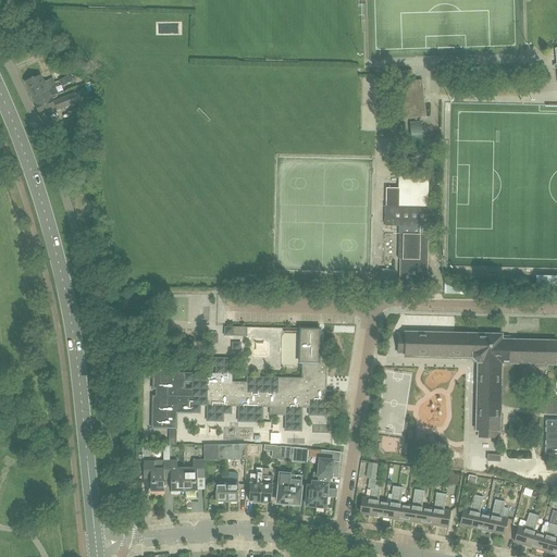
[(89,65),(78,62),(77,69),(88,71),(89,65)]
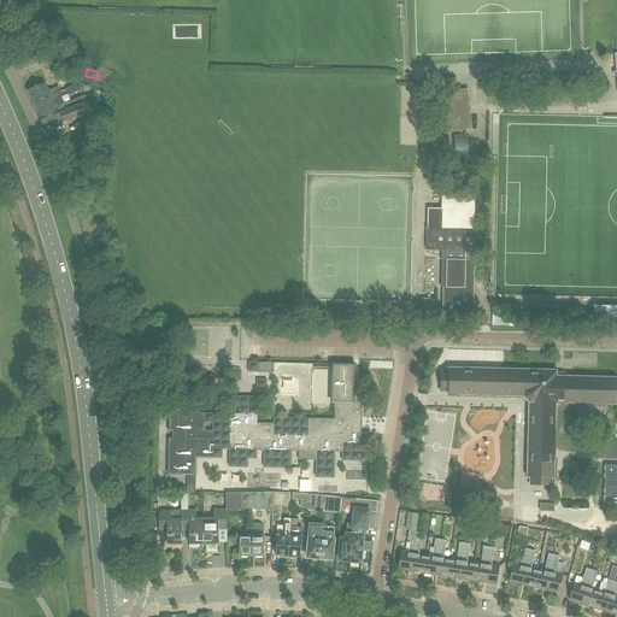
[(34,103),(60,92),(58,87),(50,90),(46,83),(28,90),(34,103)]
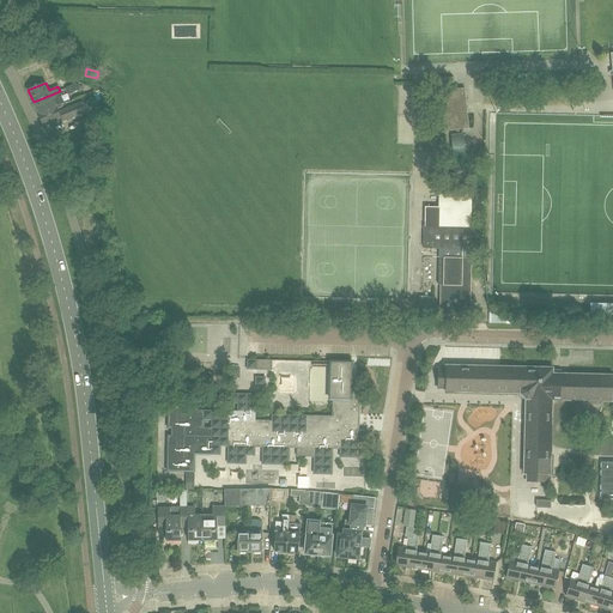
[(76,84),(65,90),(68,96),(84,89),(76,84)]
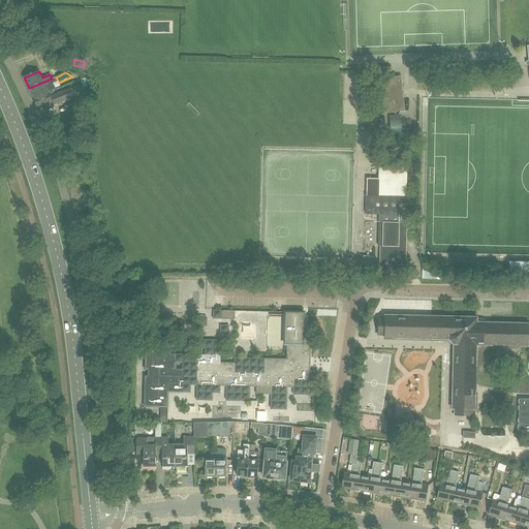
[(378,115),(405,111),(401,76),(374,79),(378,115)]
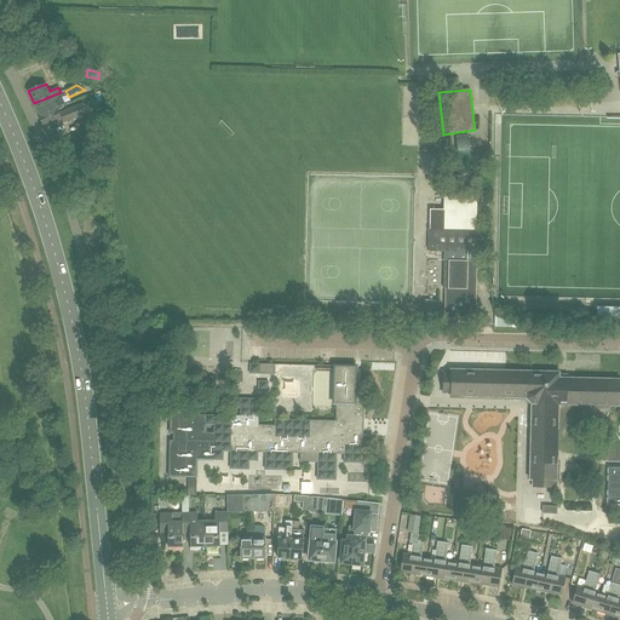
[(64,104),(62,97),(63,96),(61,92),(34,103),(39,114),(39,115),(57,108),(57,107),(64,104)]
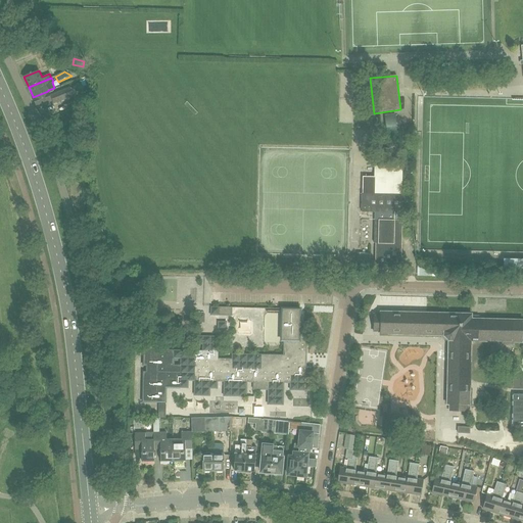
[(53,103),(67,98),(70,96),(68,89),(64,91),(64,90),(50,95),(48,91),(33,97),(37,107),(52,101),(53,103)]
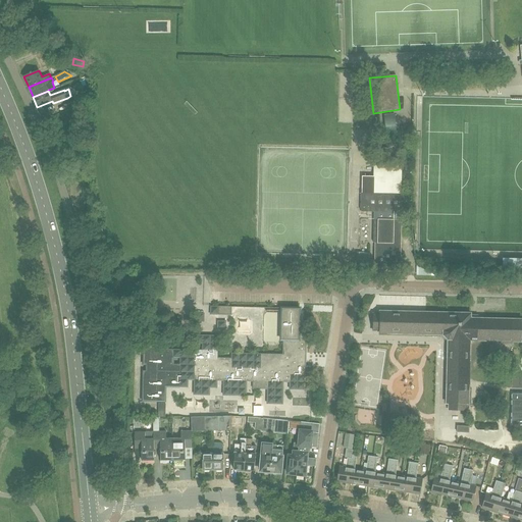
[(83,97),(64,105),(66,111),(86,103),(83,97)]
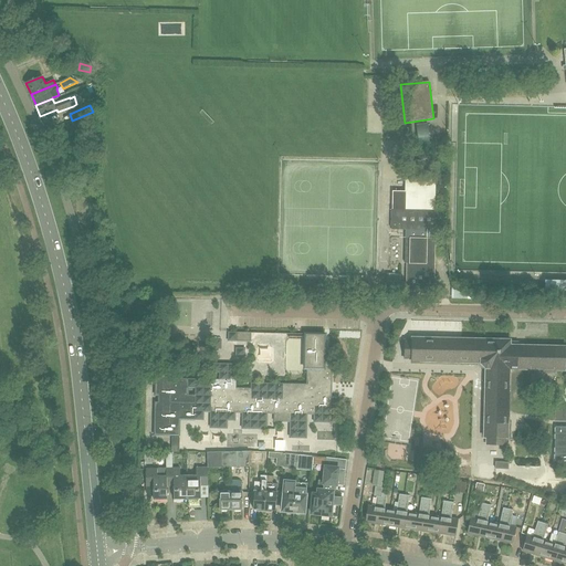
[(418,143),(429,142),(428,124),(417,125),(418,143)]
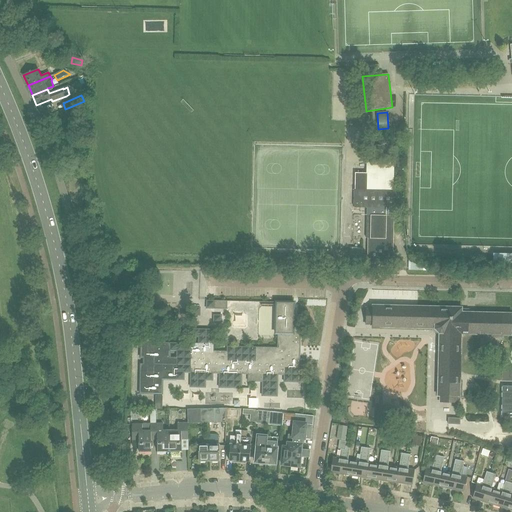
[(386,215),(367,215),(366,238),(368,238),(367,262),(393,262),(393,250),(390,249),(390,242),(393,242),(394,215),(392,208),(392,190),(393,190),(393,163),(368,163),(367,173),(355,173),(355,189),(354,189),(354,207),(359,207),(386,208),(386,215)]
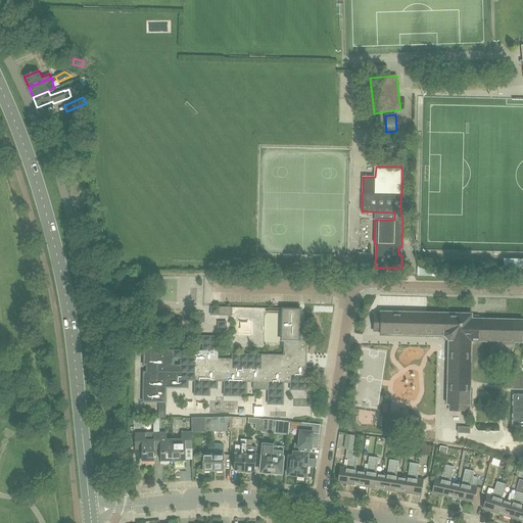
[(522,260),(504,260),(504,270),(522,270),(522,260)]
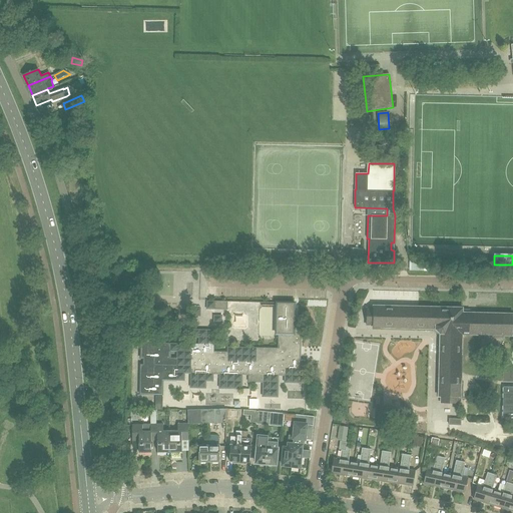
[(215,301),(214,309),(226,309),(227,302),(215,301)]
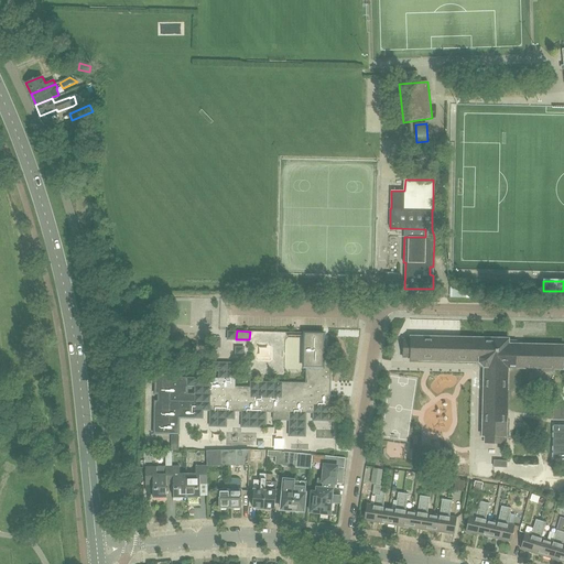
[(323,348),(324,333),(304,333),(304,367),(306,367),(306,382),(250,381),(250,389),(235,389),(236,362),(212,362),(210,371),(219,371),(219,378),(187,378),(187,377),(172,377),(172,373),(155,373),(154,393),(159,393),(158,400),(154,400),(153,433),(179,433),(179,418),(195,419),(195,418),(203,419),(203,410),(210,411),(209,426),(226,426),(226,419),(235,419),(235,411),(241,411),(241,427),(266,427),(266,412),(273,412),(273,420),(289,420),(289,436),(305,436),(305,412),(313,413),(313,421),(337,421),(338,397),(327,397),(328,384),(326,384),(326,381),(331,381),(331,348),(323,348)]
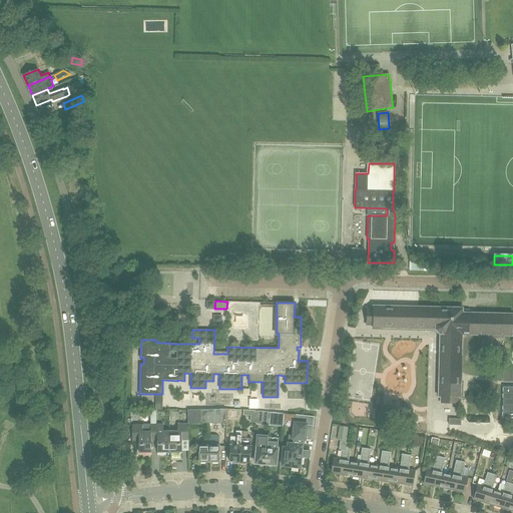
[(512,336),(512,335),(512,334),(512,315),(512,316),(512,314),(462,313),(462,308),(373,306),(373,309),(367,308),(366,325),(373,325),(373,328),(436,329),(440,334),(439,397),(441,397),(441,403),(458,404),(458,397),(460,398),(462,335),(512,336)]
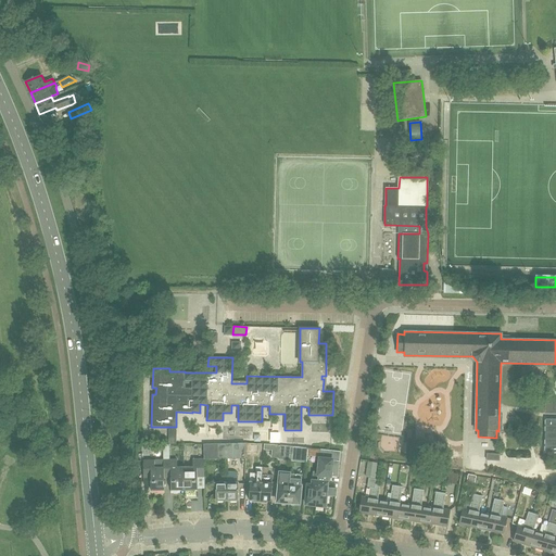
[(555,418),(545,419),(544,452),(555,452),(555,418)]
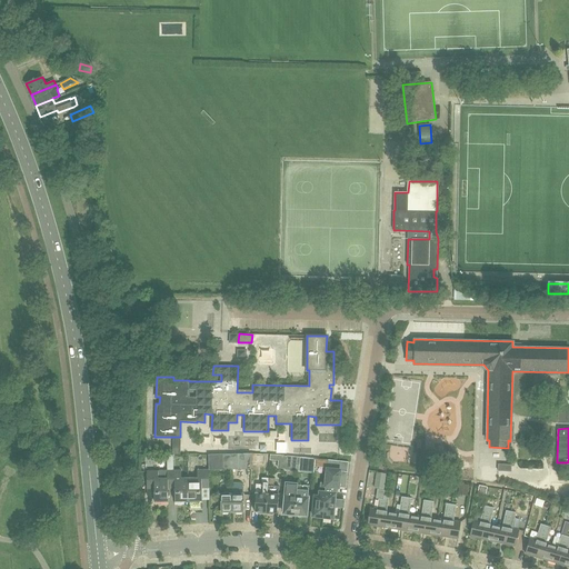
[(230,453),(209,455),(209,470),(230,469),(230,453)]
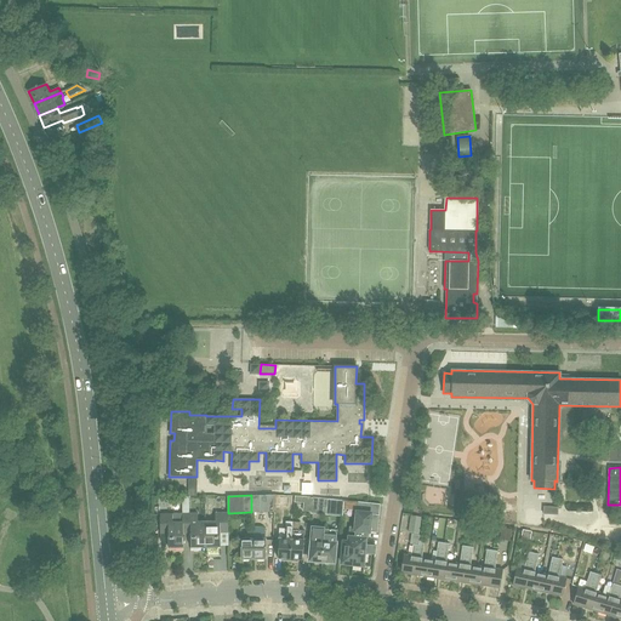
[(274,512),(274,495),(251,495),(251,512),(274,512)]
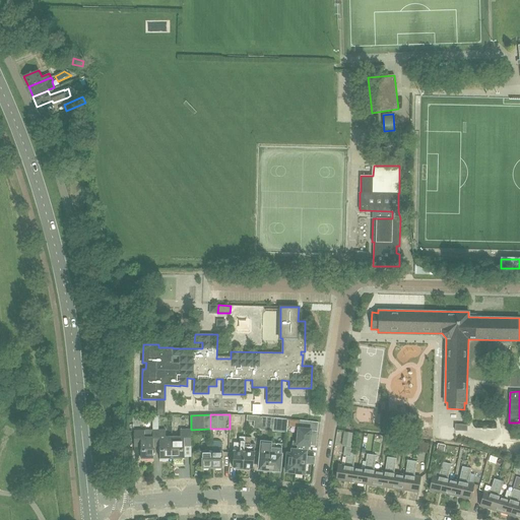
[(261,416),(260,428),(266,429),(266,424),(273,425),(274,417),(261,416)]
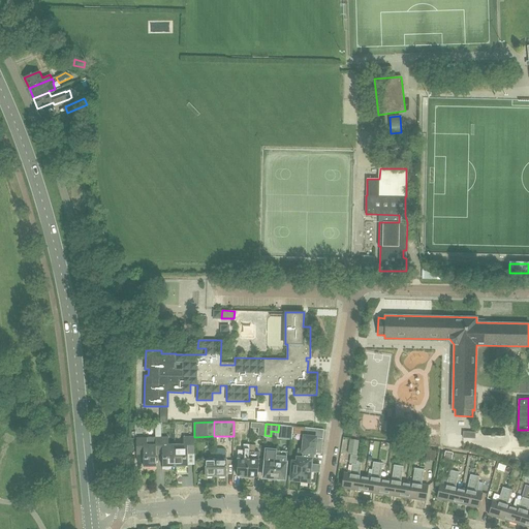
[(284,436),(292,436),(292,434),(293,426),(285,426),(284,436)]
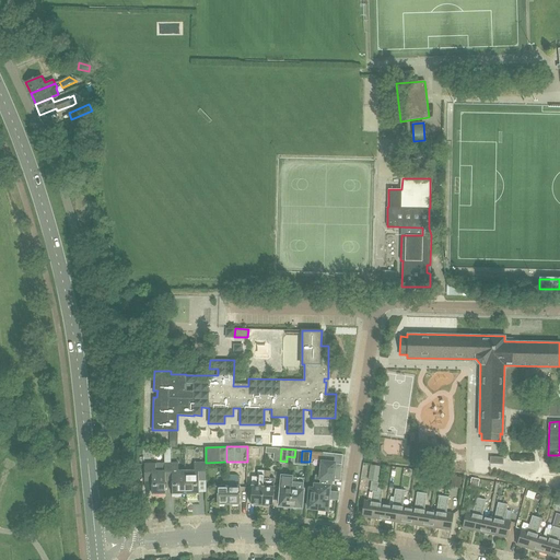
[(323,461),(324,453),(311,451),(310,459),(323,461)]
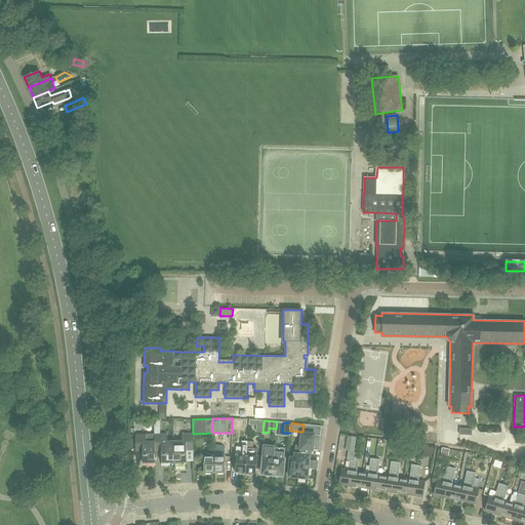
[(319,450),(321,427),(313,426),(304,425),(303,432),(301,446),(297,477),(307,478),(310,449),(319,450)]
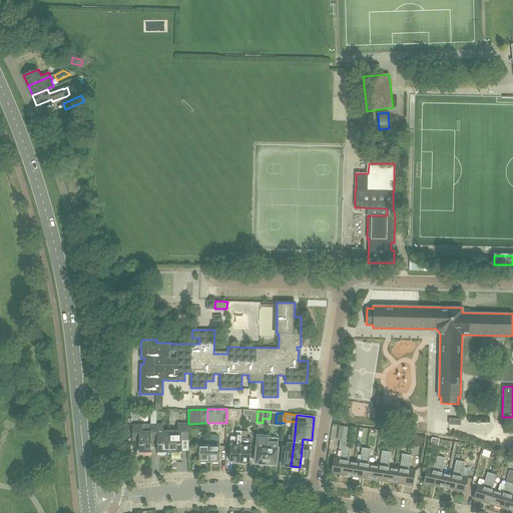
[(151,431),(150,431),(150,424),(132,425),(132,441),(139,441),(139,453),(151,452),(151,441),(151,431)]
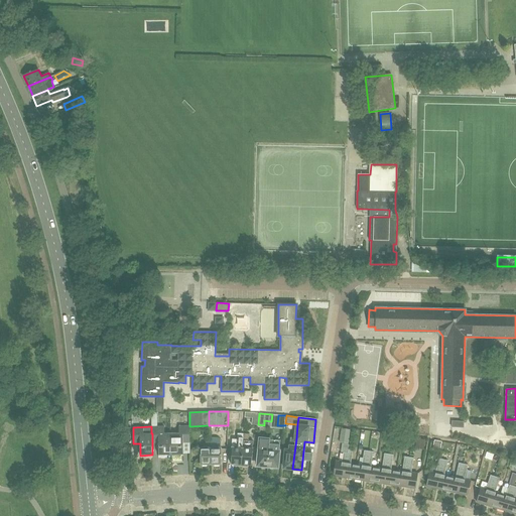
[(170,433),(164,433),(164,426),(151,426),(151,433),(152,433),(152,443),(158,443),(158,458),(167,458),(167,455),(171,455),(170,433)]
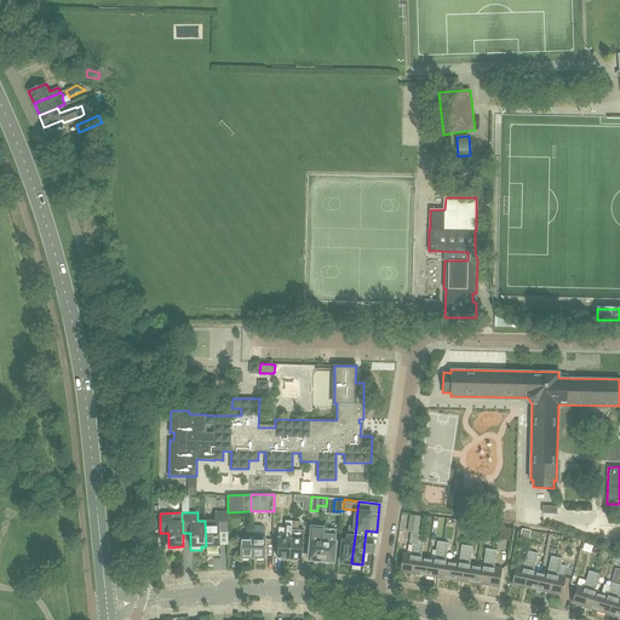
[(228,533),(228,512),(214,512),(214,521),(205,521),(206,546),(220,546),(220,533),(228,533)]
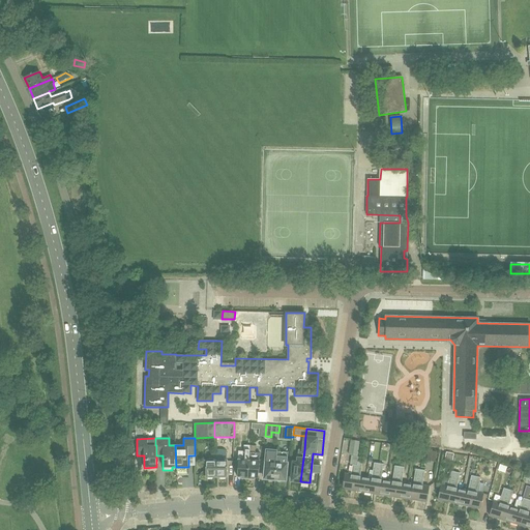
[(358,440),(350,439),(348,452),(356,453),(358,440)]
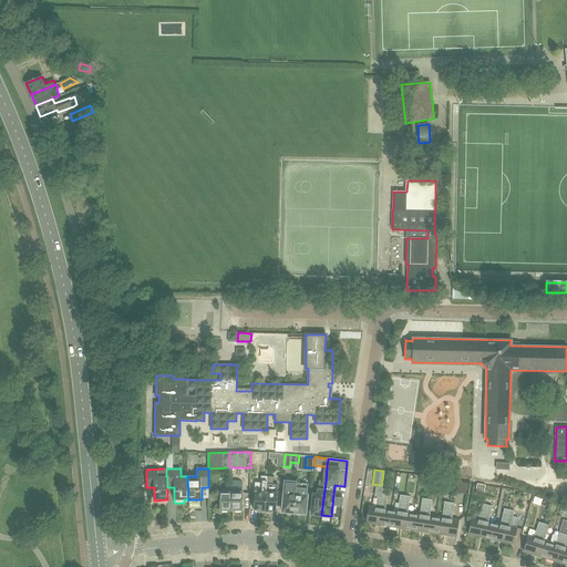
[(265,513),(267,476),(261,476),(260,492),(255,492),(254,509),(257,509),(257,512),(265,513)]
